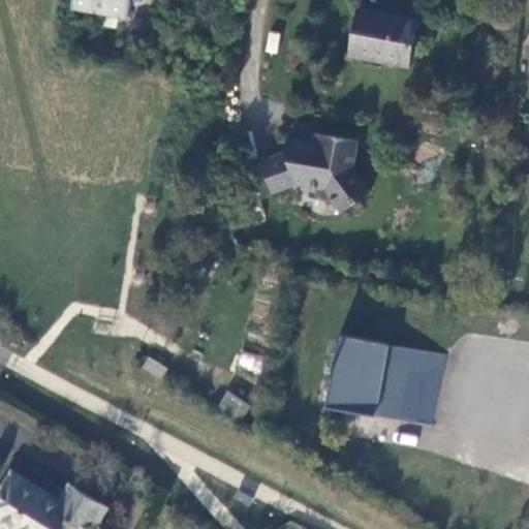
[(127,0),(71,0),(70,6),(125,14),(127,0)]
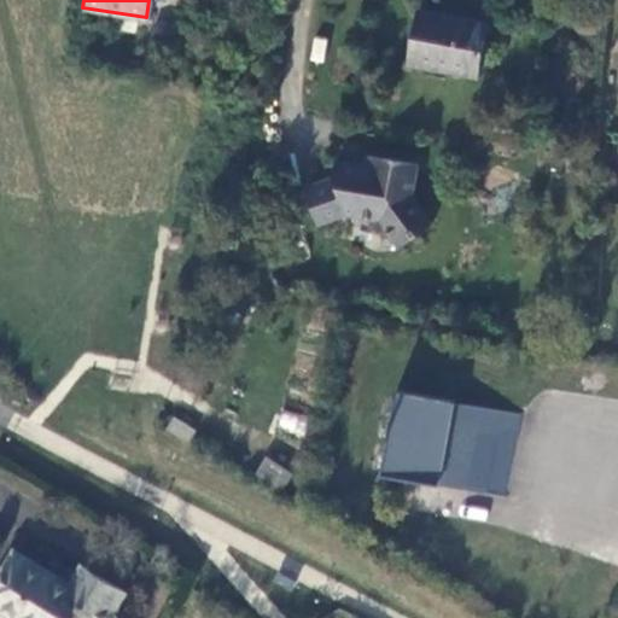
[(415,12),(409,66),(474,79),(485,24),(415,12)]
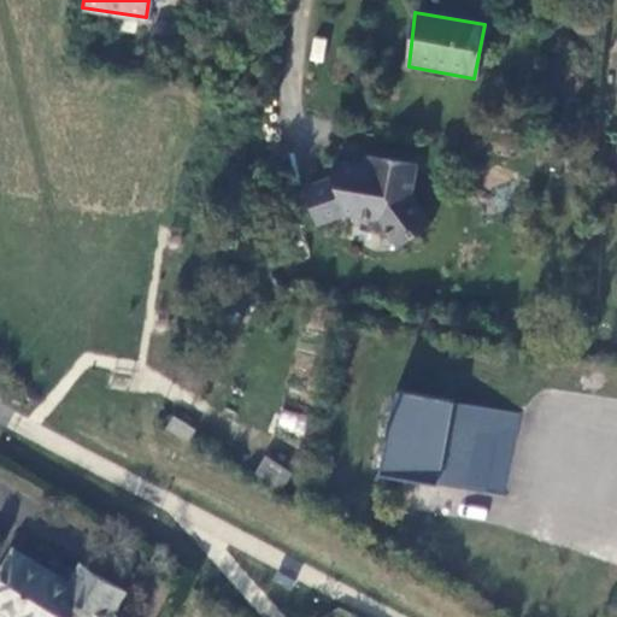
[(405,197),(412,163),(363,154),(360,165),(331,159),(328,176),(301,184),(315,221),(342,211),(376,217),(394,245),(427,223),(405,197)]
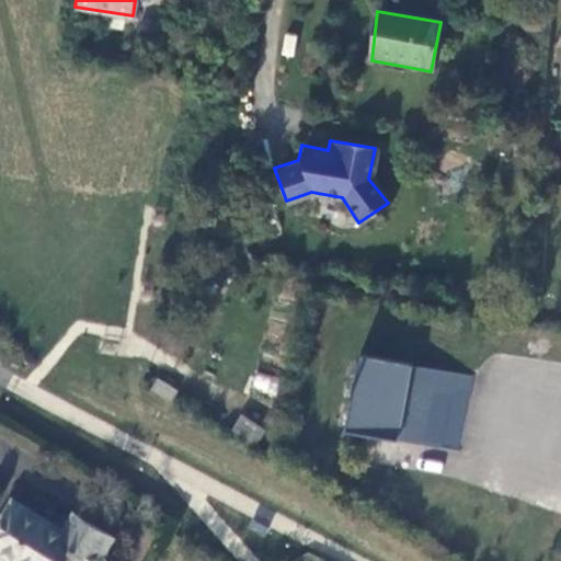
[(346,431),(397,439),(398,438),(411,363),(359,354),(346,431)]
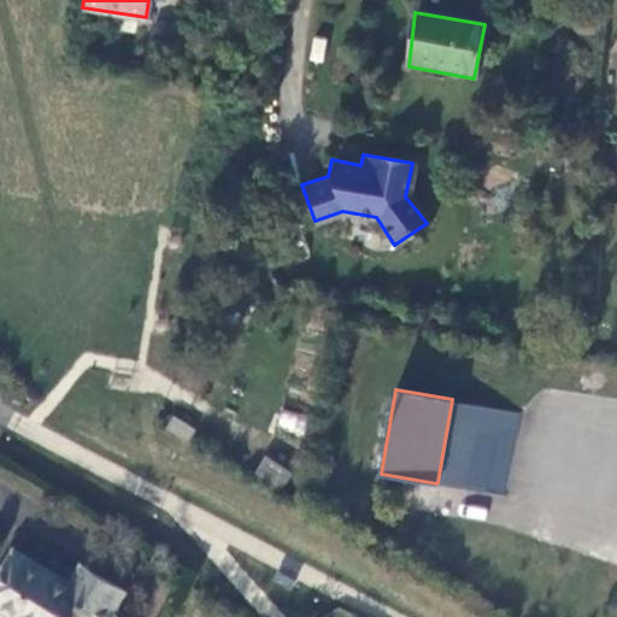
[(518,411),(452,399),(438,482),(503,494),(518,411)]
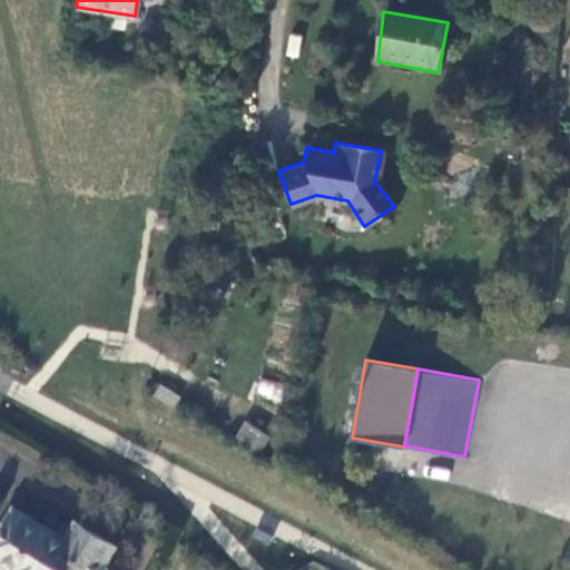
[(259,452),(268,434),(243,422),(234,440),(259,452)]
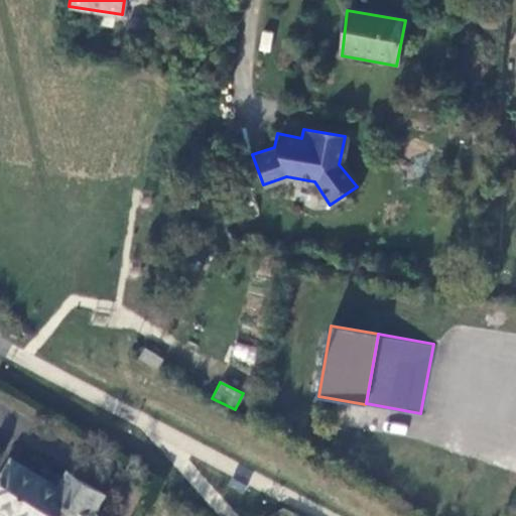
[(86,515),(101,492),(66,471),(54,488),(9,461),(0,476),(0,508),(13,515),(86,515)]
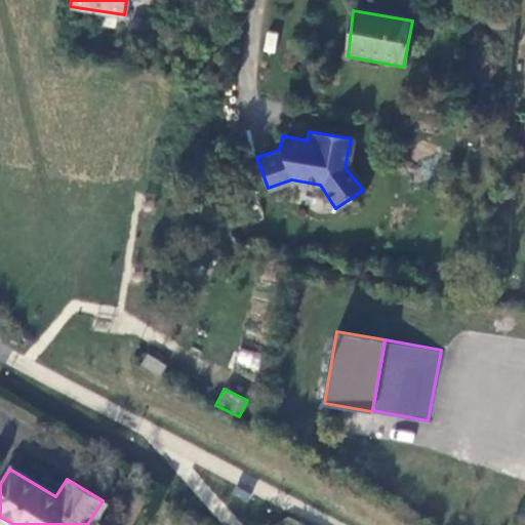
[(252,494),(235,486),(231,495),(248,505),(252,494)]
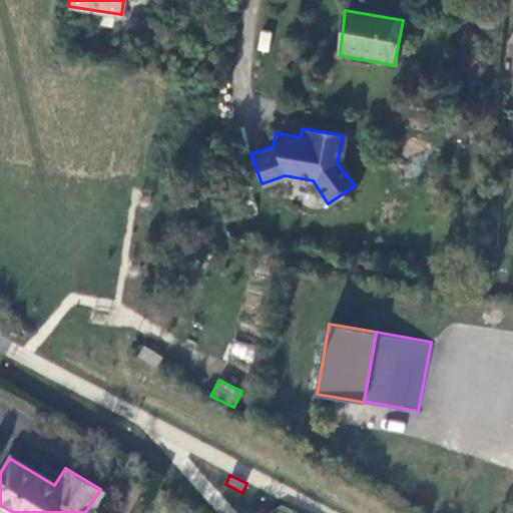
All buildings are outlined.
